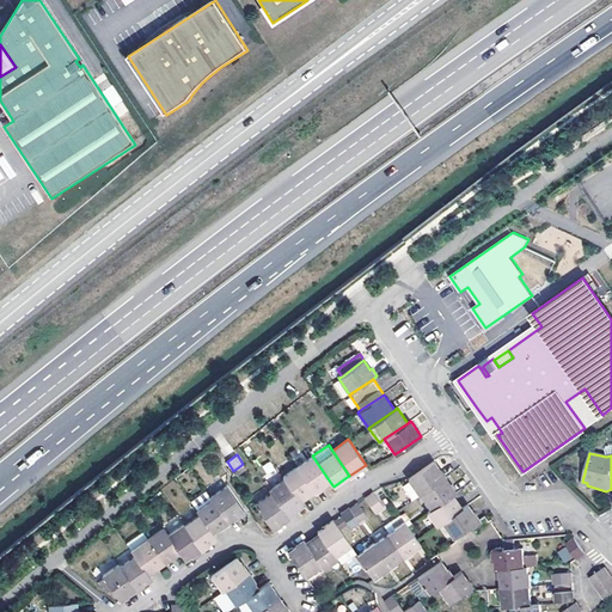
[(298,466),(314,491),(328,483),(330,482),(312,456),(298,466)]
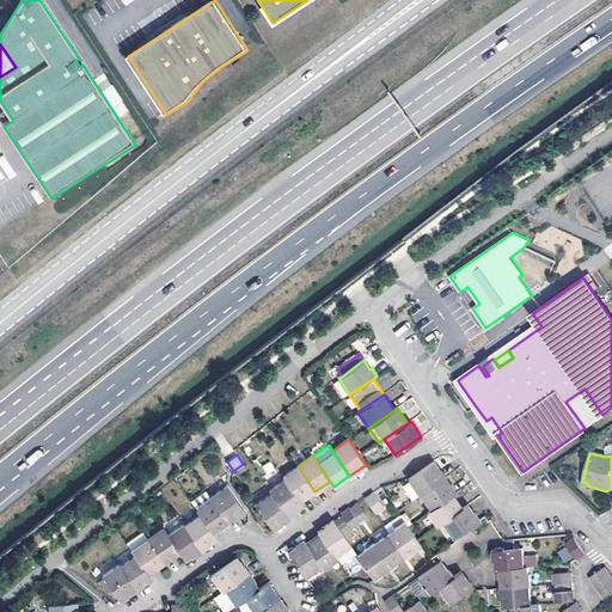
[(420,495),(421,494),(446,477),(436,463),(435,460),(408,479),(420,495)]
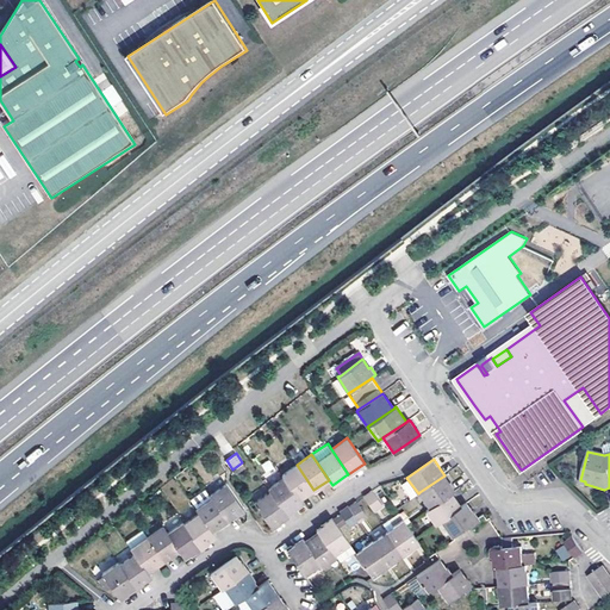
[(269,460),(262,465),(267,474),(275,470),(269,460)]
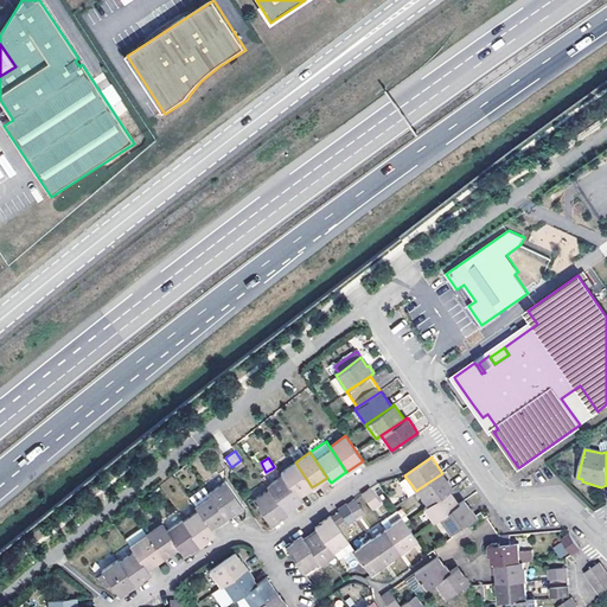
[(244,464),(241,460),(231,467),(234,471),(244,464)]
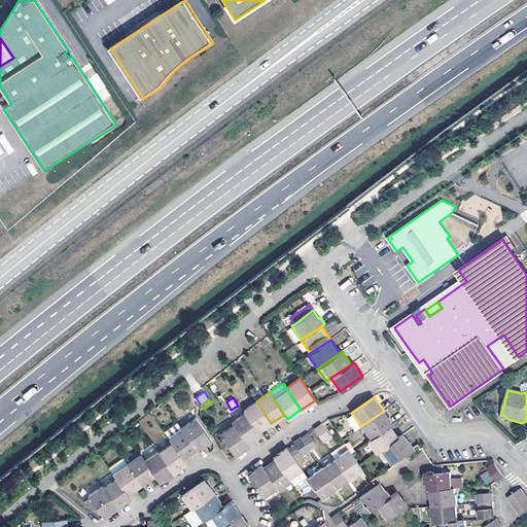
[(245,412),(259,431),(267,426),(271,423),(256,401),(244,410),(245,412)]
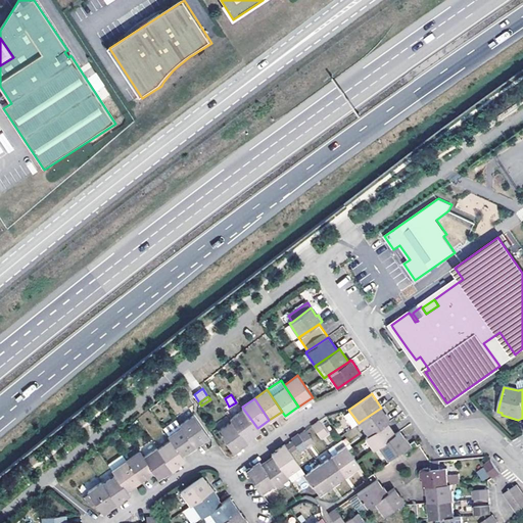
[(381,408),(360,422),(370,435),(387,423),(390,421),(381,408)]
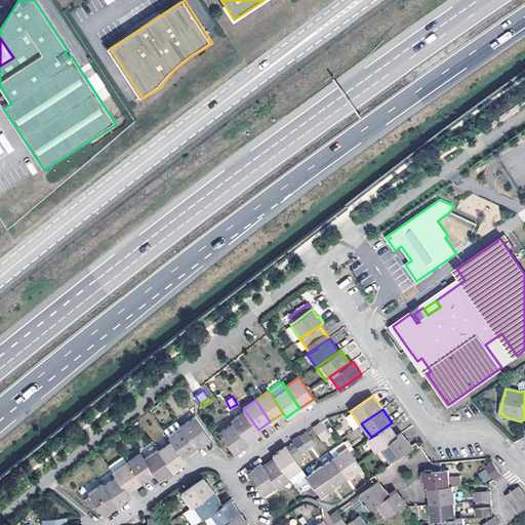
[(231,419),(233,422),(246,442),(258,434),(260,433),(258,430),(244,410),(231,419)]
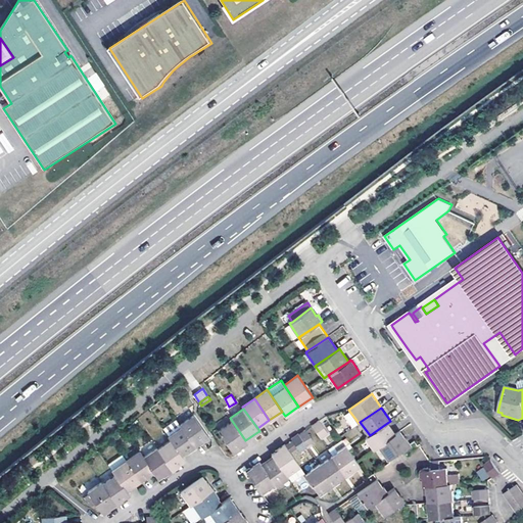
[(345,415),(350,428),(357,426),(350,413),(345,415)]
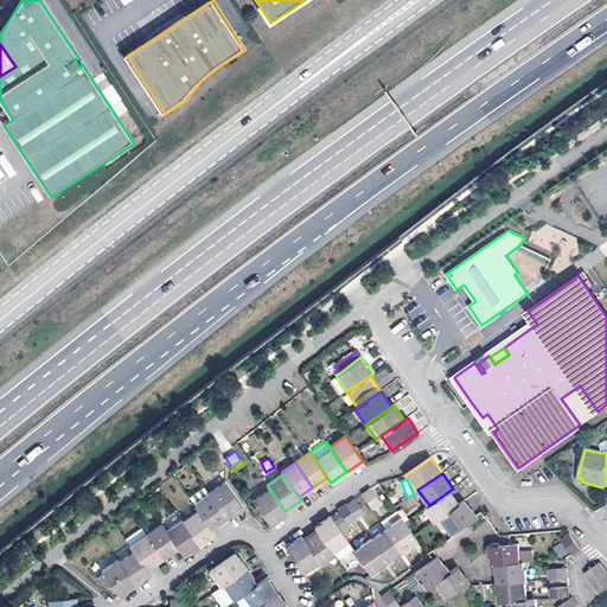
[(224,480),(209,492),(227,517),(240,509),(242,506),(224,480)]
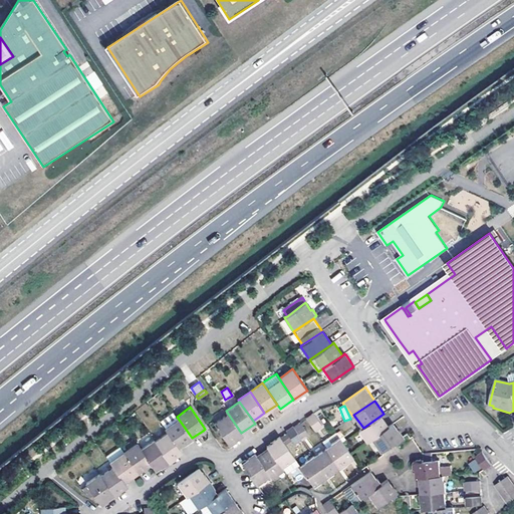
[(169,432),(180,447),(184,444),(185,445),(191,441),(193,439),(192,438),(177,417),(174,412),(161,421),(169,432)]
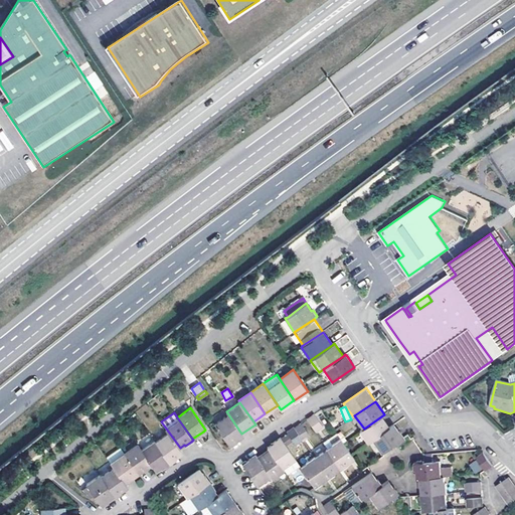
[(228,414),(215,423),(229,445),(241,438),(243,436),(241,434),(228,414)]
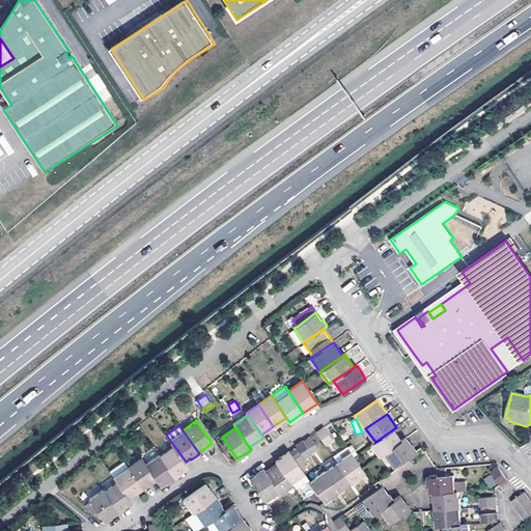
[(324,427),(316,432),(326,445),(333,440),(324,427)]
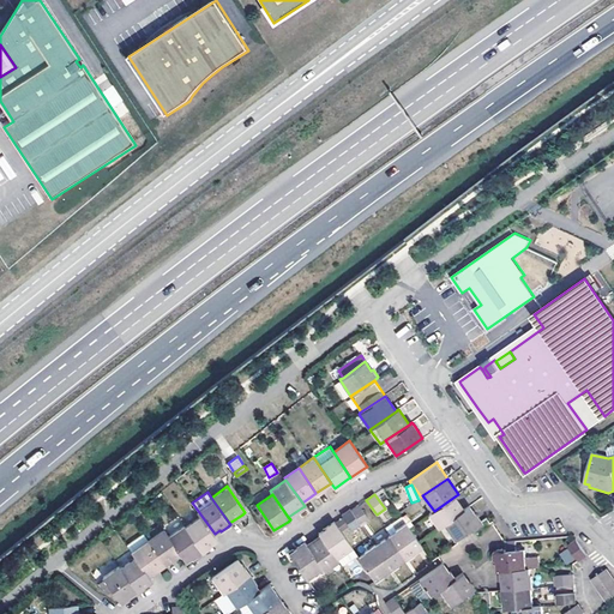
[(439,528),(444,524),(464,510),(455,497),(434,511),(429,515),(439,528)]
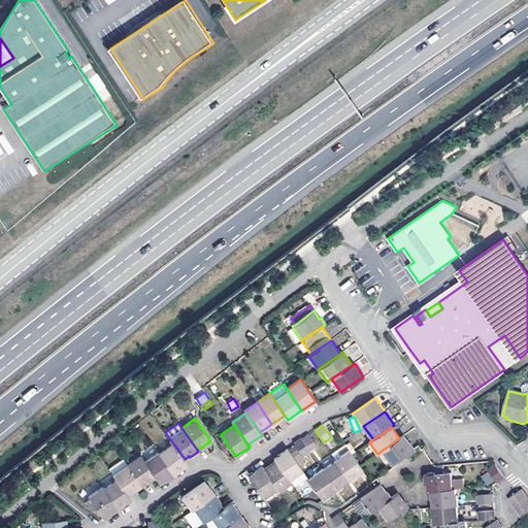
[(317,447),(308,434),(301,438),(309,451),(310,452),(317,447)]
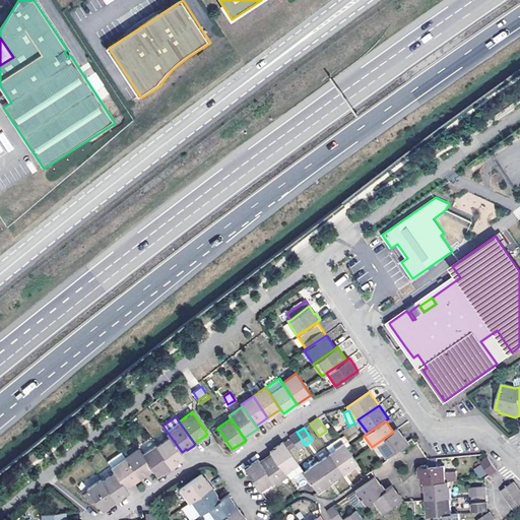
[(386,457),(399,447),(402,445),(408,441),(404,435),(402,435),(399,431),(398,429),(393,432),(376,444),(386,457)]
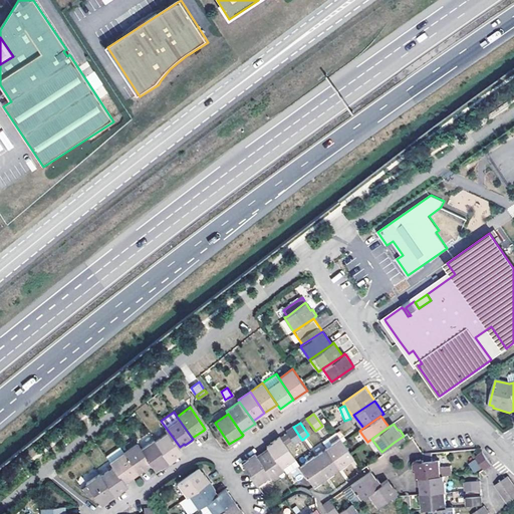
[(287,433),(289,436),(292,440),(294,444),(301,439),(293,427),(292,426),(286,431),(287,433)]
